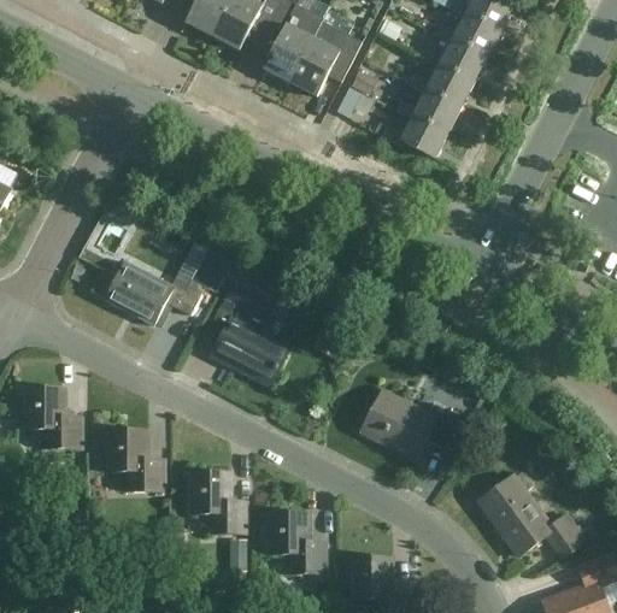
[(213,36),(231,0),(197,0),(186,22),(213,36)]
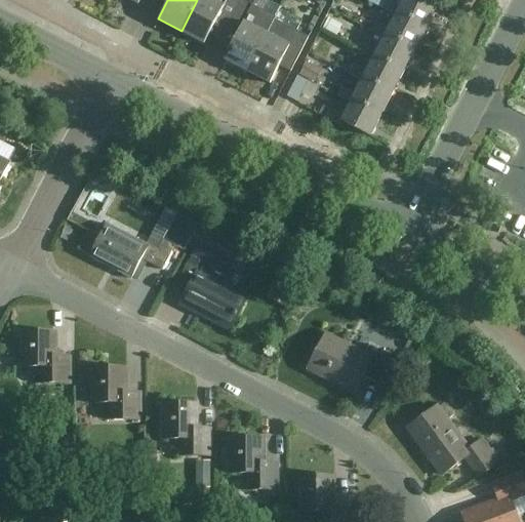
[(197,0),(182,31),(204,42),(217,16),(229,22),(240,0),(197,0)]
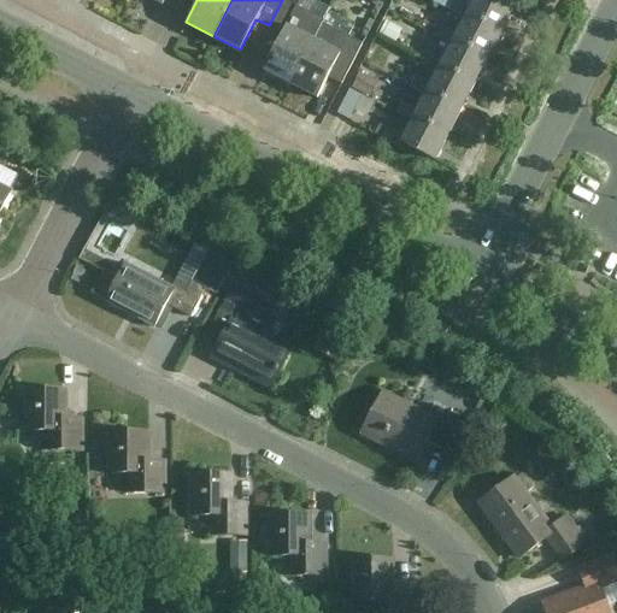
[(282,0),(269,25),(282,33),(263,69),(291,83),(322,21),(323,18),(288,0),(282,0)]
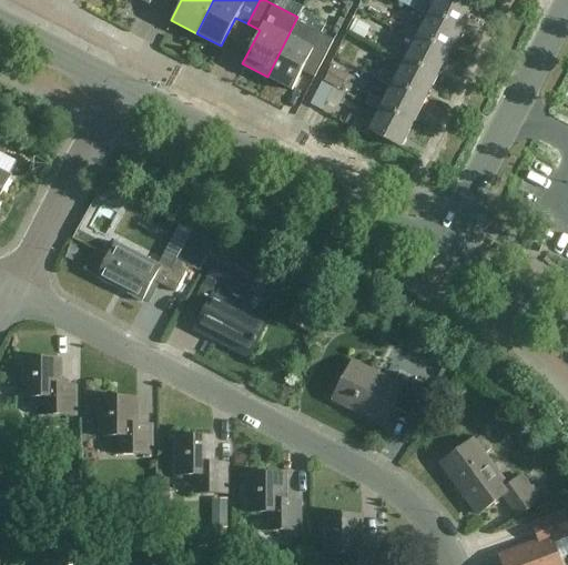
[(474,1),(472,0),(435,0),(433,4),(425,0),(399,0),(427,14),(429,9),(462,26),(474,1)]
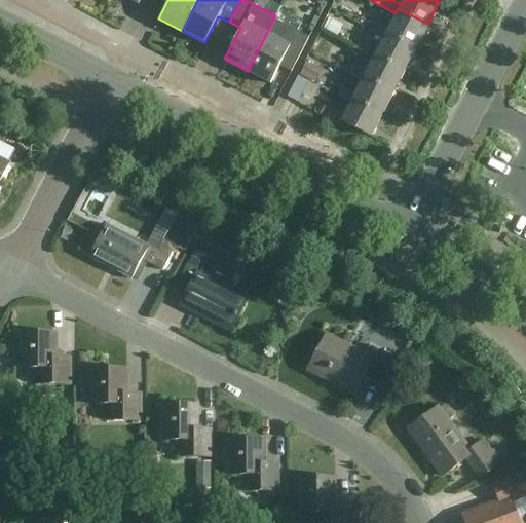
[(416,45),(427,24),(398,8),(396,13),(388,27),(376,21),(372,28),(384,35),(387,30),(416,45)]
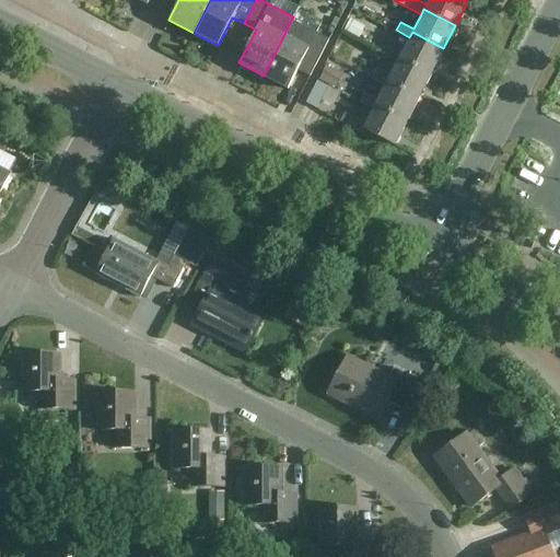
[(292,19),(264,76),(288,88),(300,65),(311,70),(308,74),(310,76),(329,38),(292,19)]
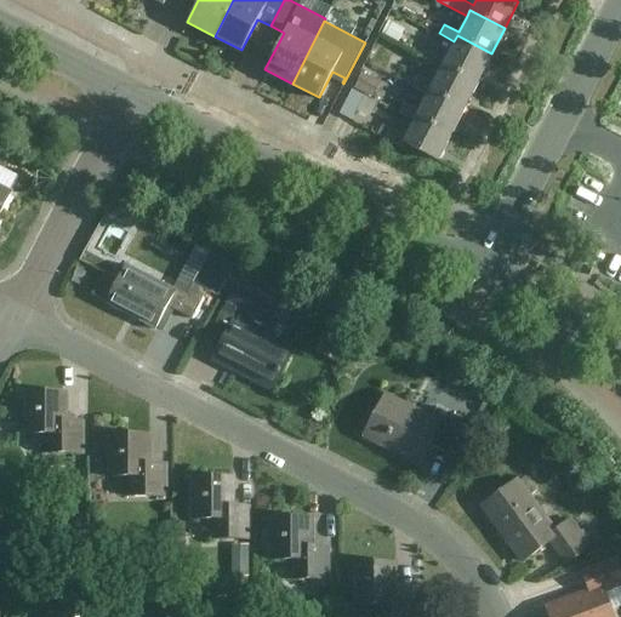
[(478,80),(491,53),(457,35),(454,41),(446,57),(431,49),(425,60),(440,67),(443,62),(478,80)]
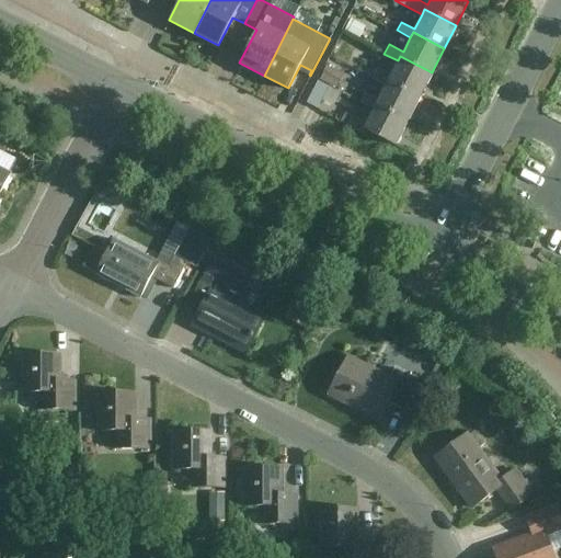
[(420,95),(432,72),(400,56),(398,60),(390,75),(377,68),(373,77),(386,84),(388,79),(420,95)]
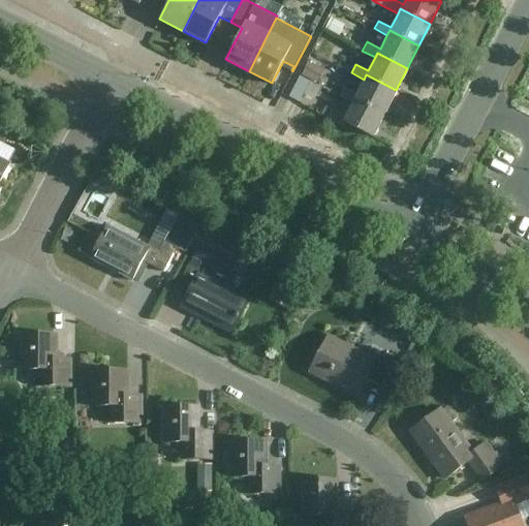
[(301,72),(317,82),(323,68),(307,60),(301,72)]
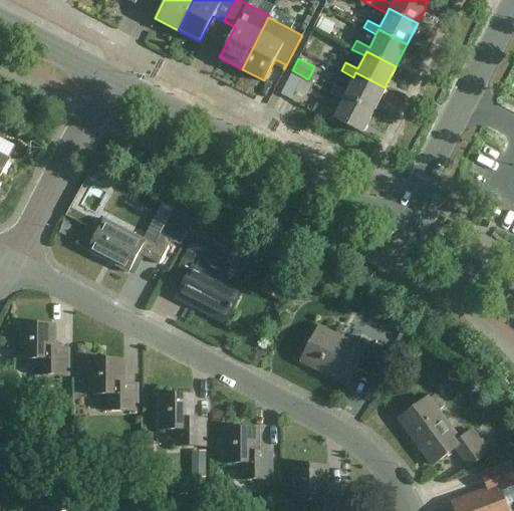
[(373,108),(384,87),(355,72),(353,77),(347,90),(334,83),(329,92),(342,98),(344,94),(373,108)]
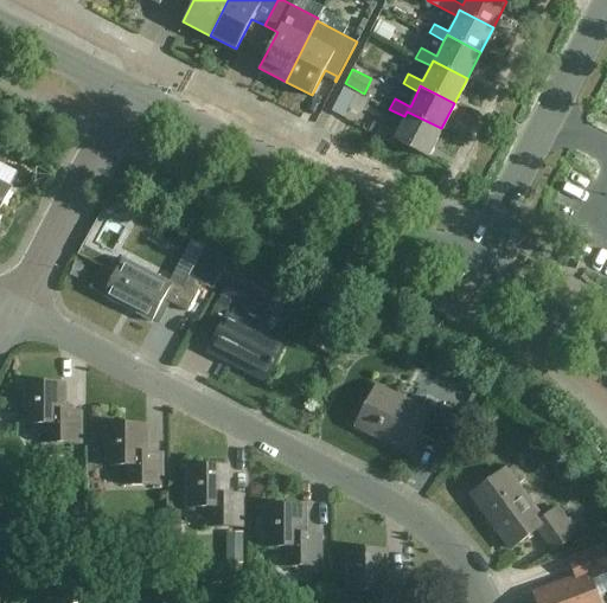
[(344,115),(355,92),(343,87),(332,109),(344,115)]
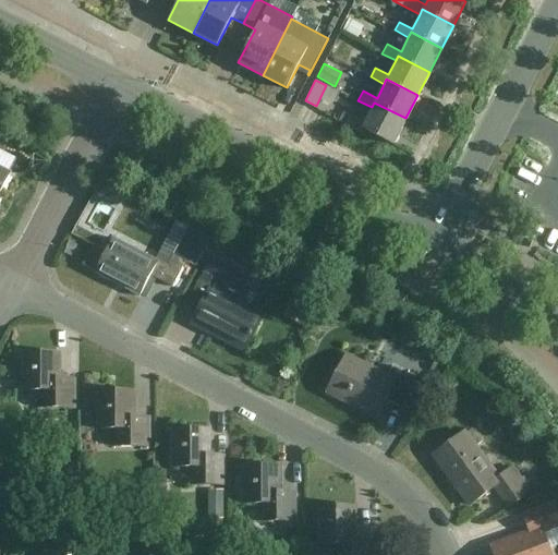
[(393,142),(405,118),(374,103),(372,107),(364,121),(351,113),(346,123),(361,131),(363,127),(393,142)]
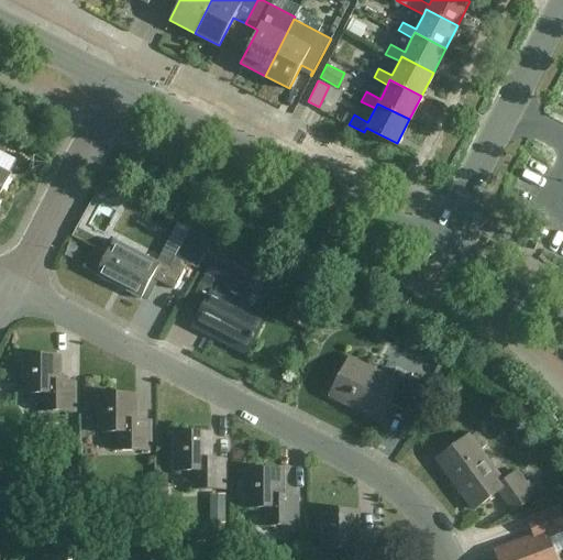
[(0,147),(0,162),(12,167),(18,156),(0,147)]
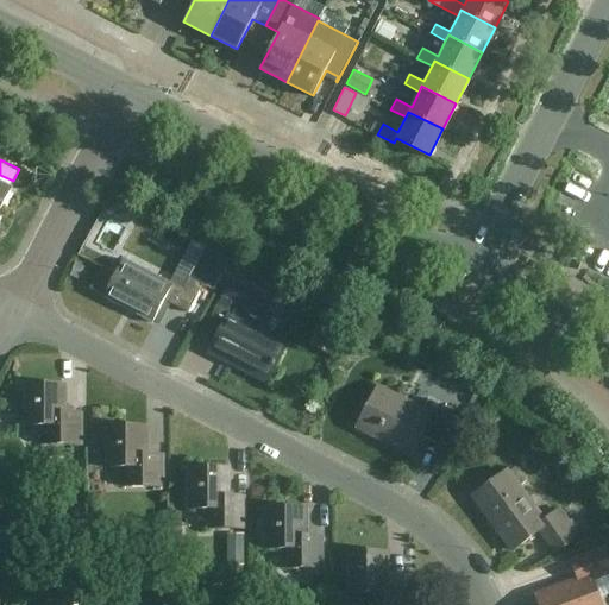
[(0,208),(12,186),(0,180),(0,208)]
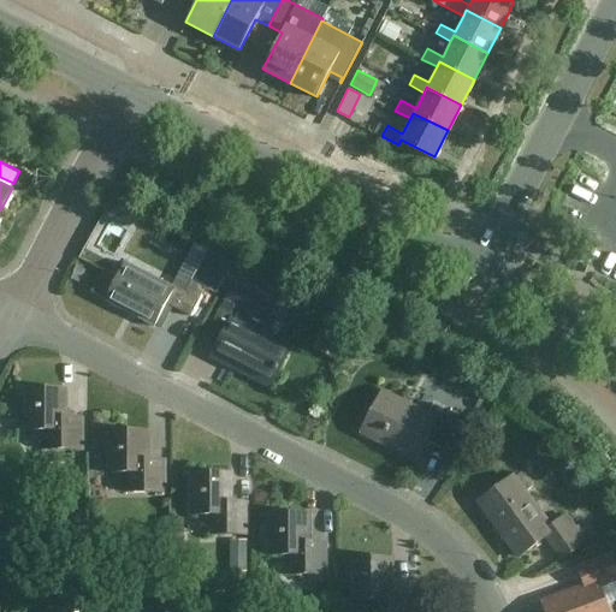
[(117,275),(102,268),(92,290),(106,297),(104,299),(154,325),(166,302),(190,315),(205,286),(190,279),(184,291),(124,260),(117,275)]
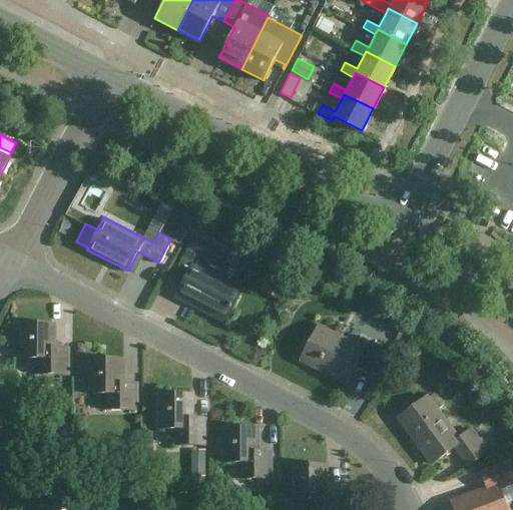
[(187,273),(175,296),(224,321),(241,288),(196,265),(204,248),(190,240),(176,267),(187,273)]
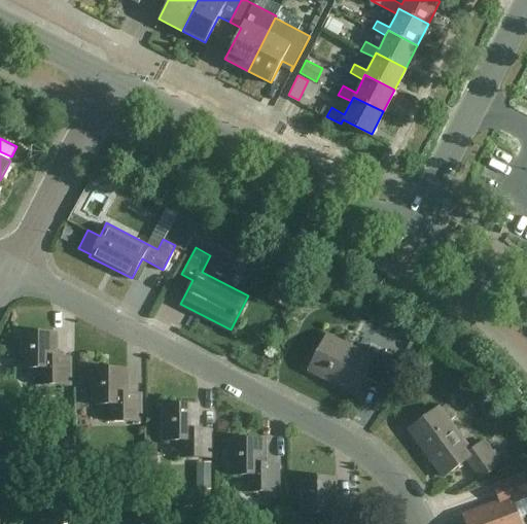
[(22,362),(22,367),(41,367),(41,382),(35,382),(35,383),(70,383),(70,355),(56,355),(56,330),(16,330),(16,333),(22,333),(22,336),(18,338),(13,345),(13,353),(18,360),(22,362)]
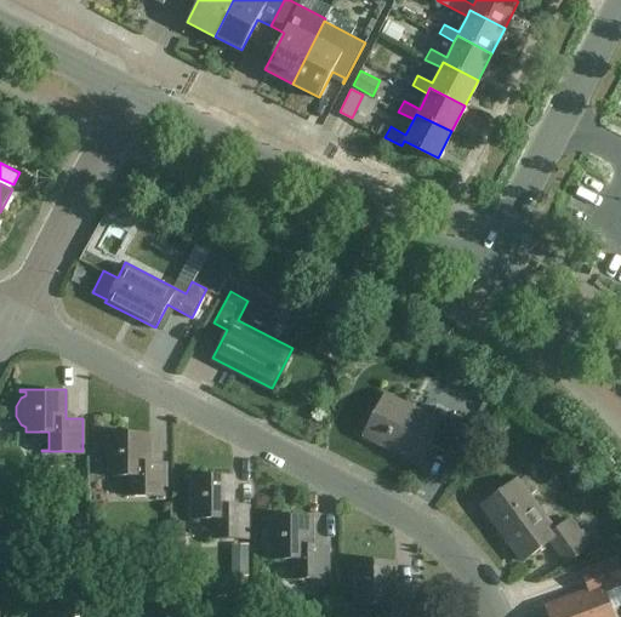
[(385,390),(363,434),(419,463),(433,434),(460,449),(473,423),(437,405),(432,415),(385,390)]
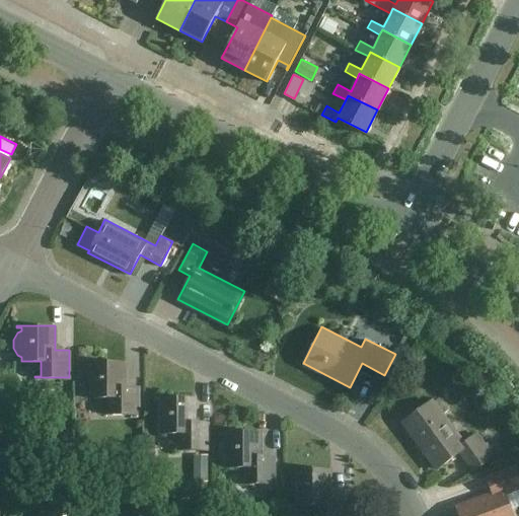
[(104,412),(104,414),(138,414),(138,385),(125,385),(125,362),(85,362),(85,363),(90,363),(91,397),(109,397),(109,412),(104,412)]
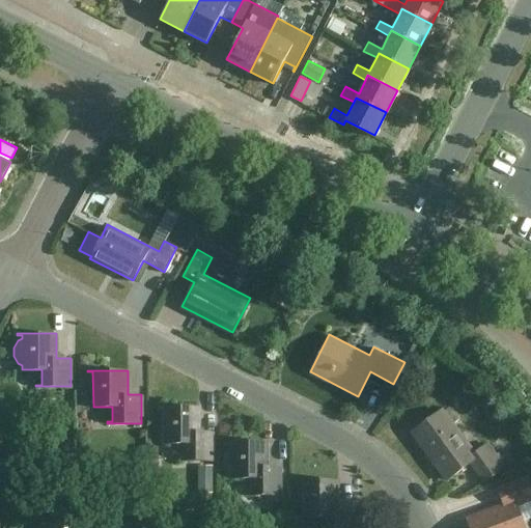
[(177,457),(177,460),(213,459),(213,431),(199,431),(198,406),(158,407),(158,408),(164,408),(164,442),(184,442),(184,457),(177,457)]
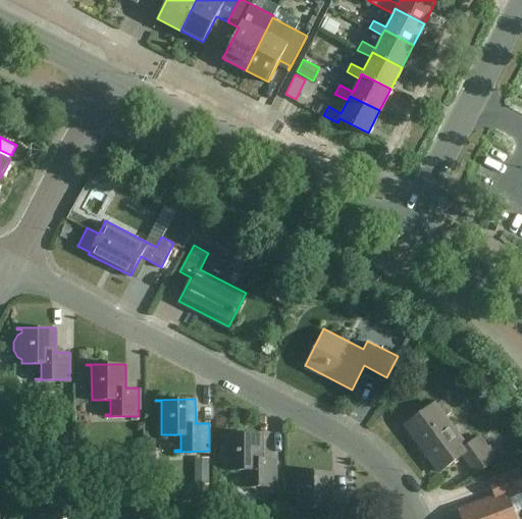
[(466,445),(445,416),(452,411),(450,409),(445,401),(442,399),(435,404),(434,402),(408,421),(428,449),(425,451),(439,470),(462,454),(476,472),(497,458),(479,434),(466,445)]
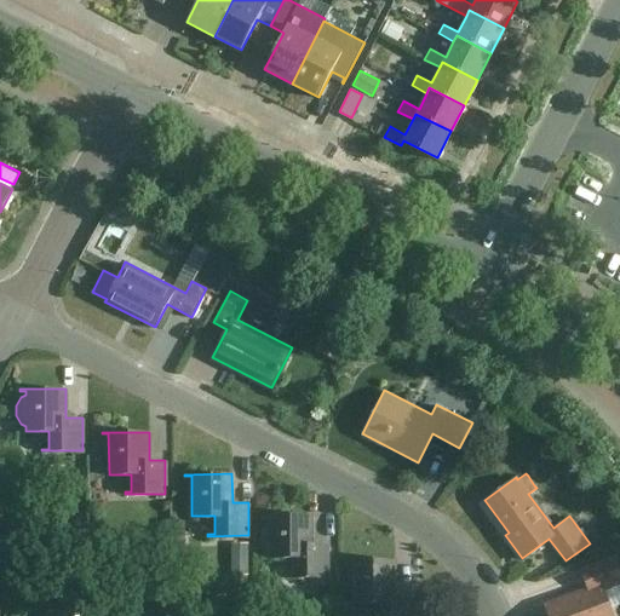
[(286,574),(286,576),(328,576),(328,542),(311,542),(311,513),(264,514),(264,516),(270,516),(270,557),(293,557),(293,574),(286,574)]
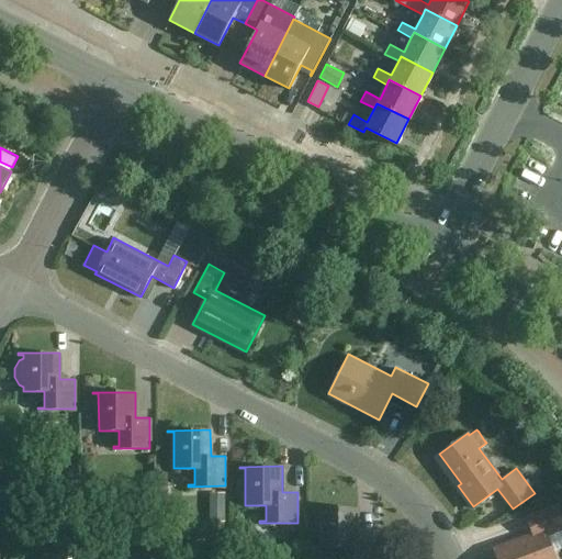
[(0,500),(10,500),(10,507),(11,507),(11,470),(0,469),(0,500)]
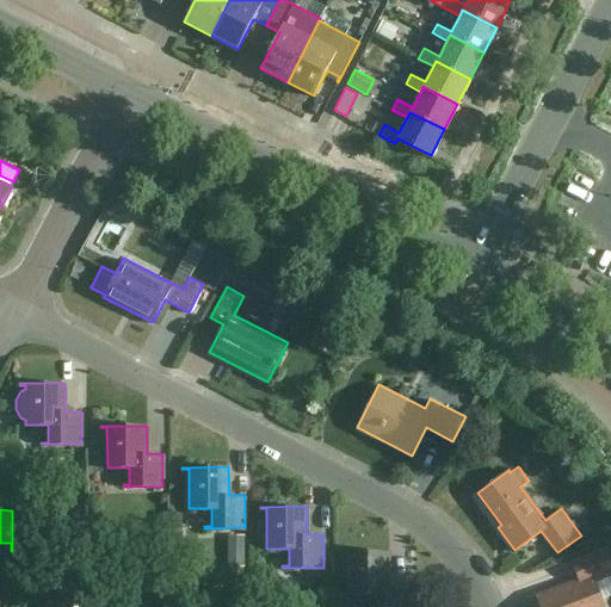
[(604,606),(594,580),(610,574),(610,562),(605,547),(573,561),(579,578),(536,595),(539,606),(604,606)]
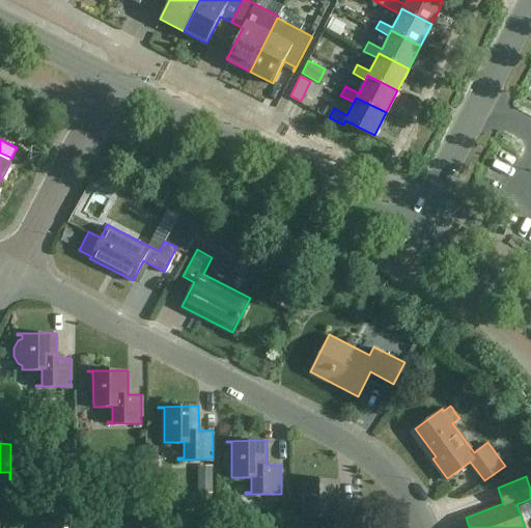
[(351,527),(352,504),(337,504),(337,479),(297,479),(297,480),(303,480),(303,516),(323,516),(322,527),(351,527)]
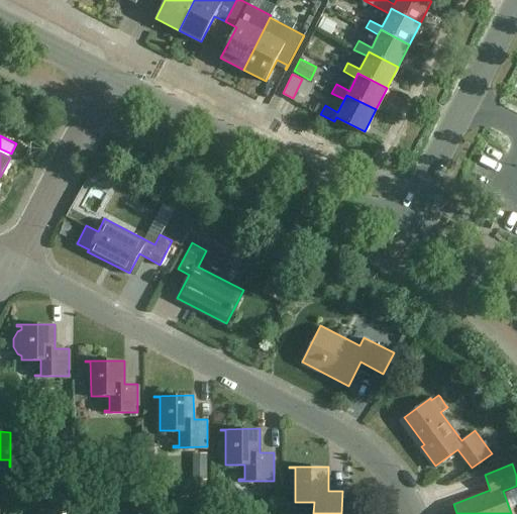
[(123,501),(136,501),(136,489),(123,489),(123,501)]
